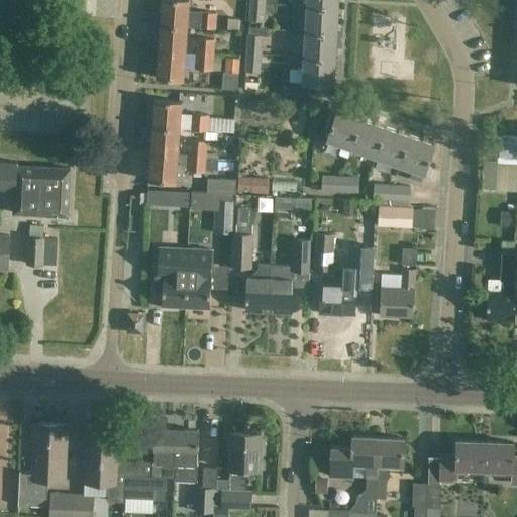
[(162,0),(161,24),(187,26),(187,23),(215,26),(216,10),(188,8),(188,0),(162,0)]
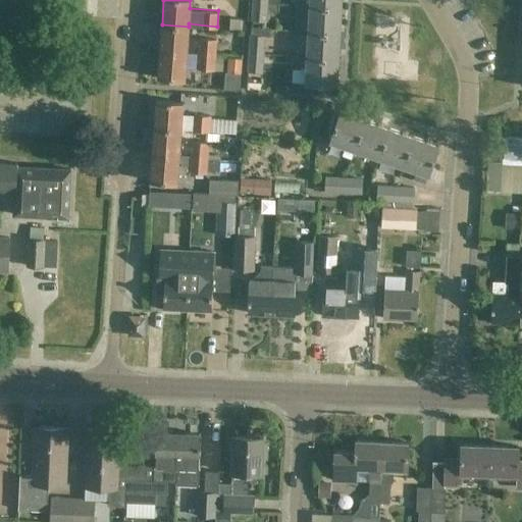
[(266,20),(268,4),(253,3),(252,19),(266,20)]
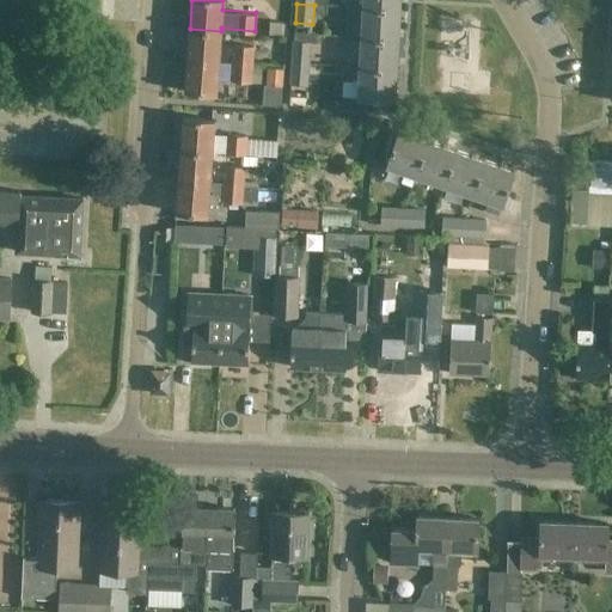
[(398,40),(399,10),(347,6),(346,34),(361,35),(360,37),(398,40)]
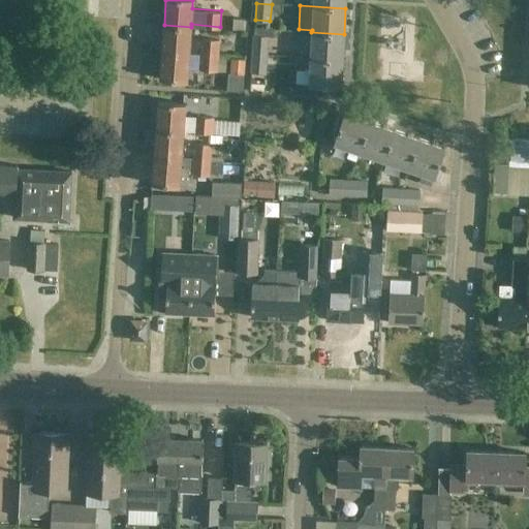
[(236,11),(222,10),(221,27),(235,28),(236,11)]
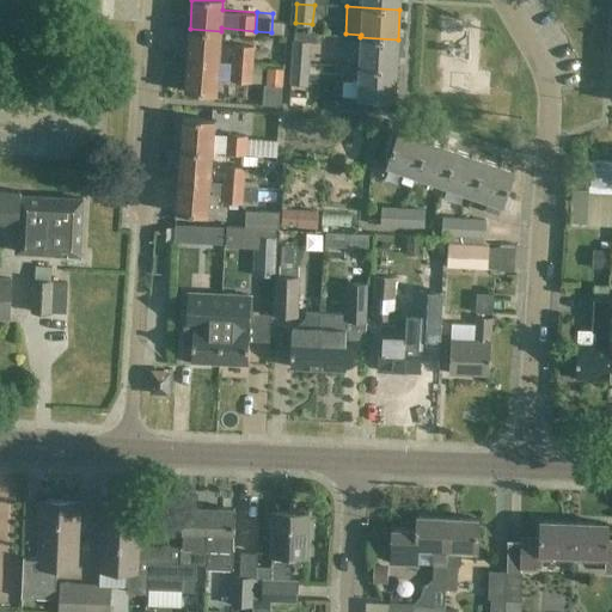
[(219,62),(221,31),(190,29),(188,60),(219,62)]
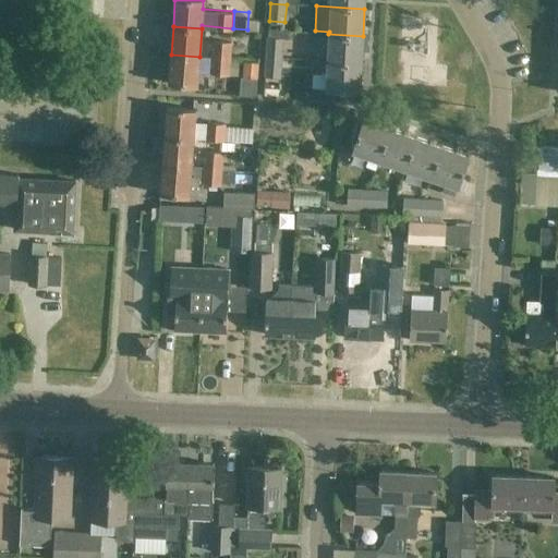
[(268,28),(266,59),(283,60),(286,38),(289,38),(290,31),(268,28)]
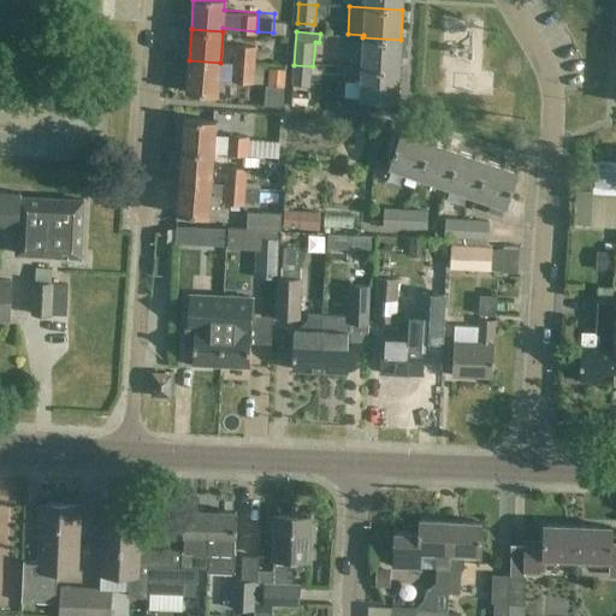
[(400,70),(401,40),(362,37),(361,69),(400,70)]
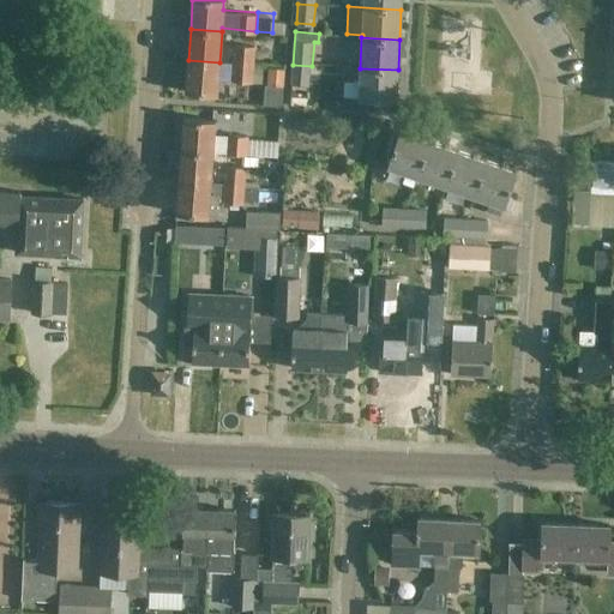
[(283,55),(282,40),(265,41),(266,55),(283,55)]
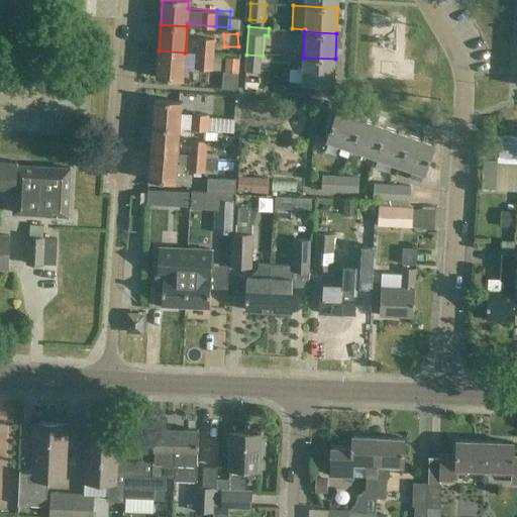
[(197,37),(196,53),(215,54),(216,38),(197,37)]
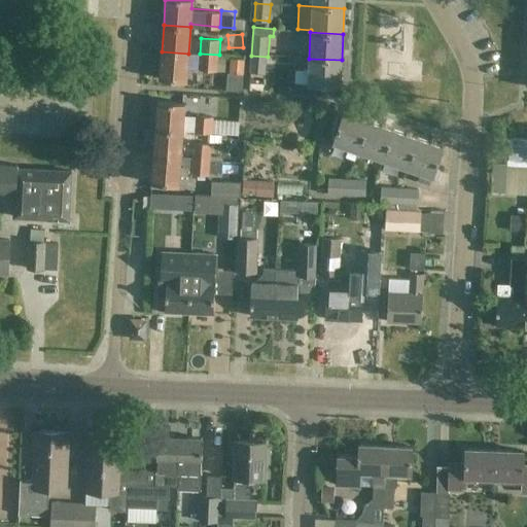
[(186,81),(188,54),(162,51),(160,79),(186,81)]
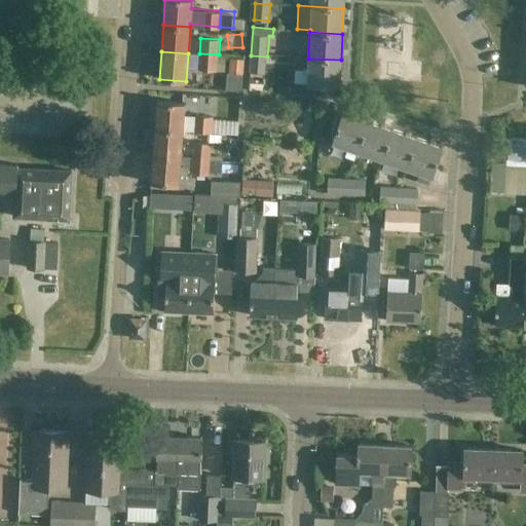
[(219,54),(199,53),(198,69),(217,70),(218,63),(226,64),(226,54),(219,54)]
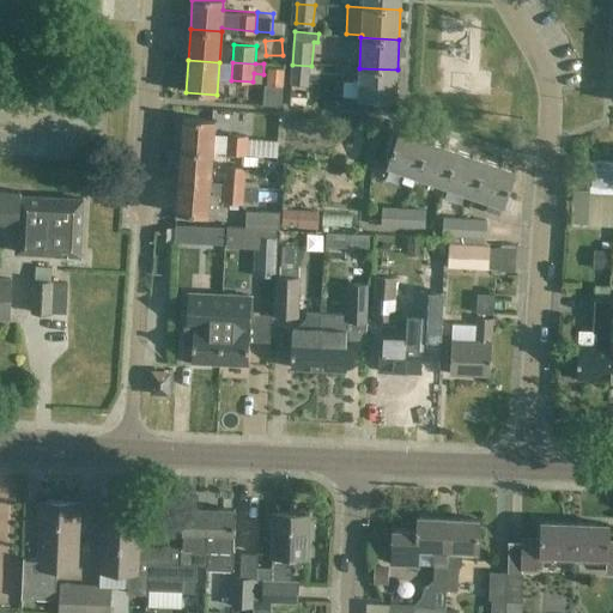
[(310,86),(311,66),(292,65),(291,84),(310,86)]
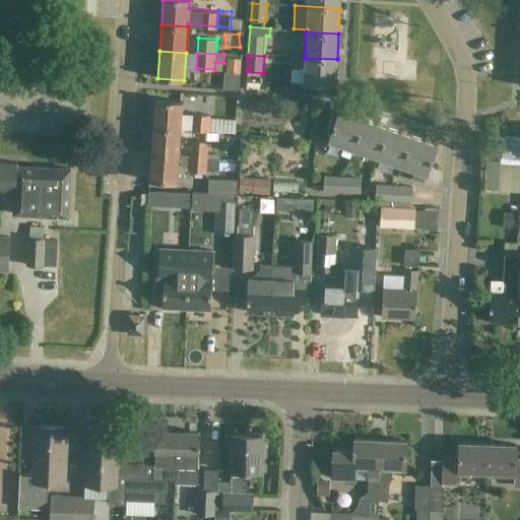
[(242,58),(228,57),(226,71),(241,72),(242,58)]
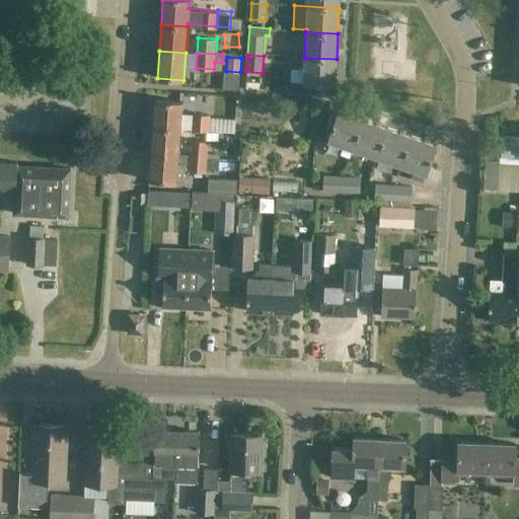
[(335,85),(337,59),(304,58),(303,69),(290,69),(290,81),(303,82),(303,83),(335,85)]
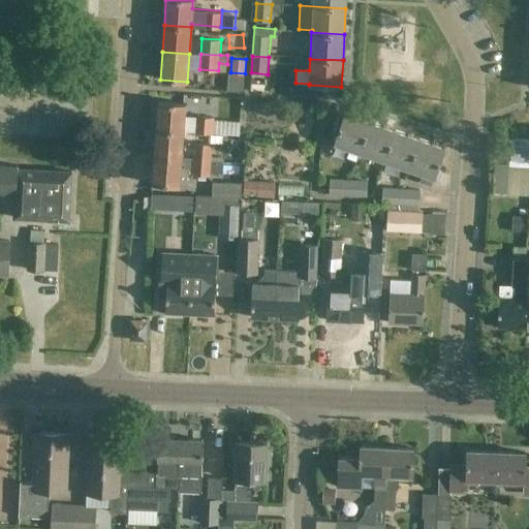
[(158,101),(156,129),(183,131),(186,103),(158,101)]
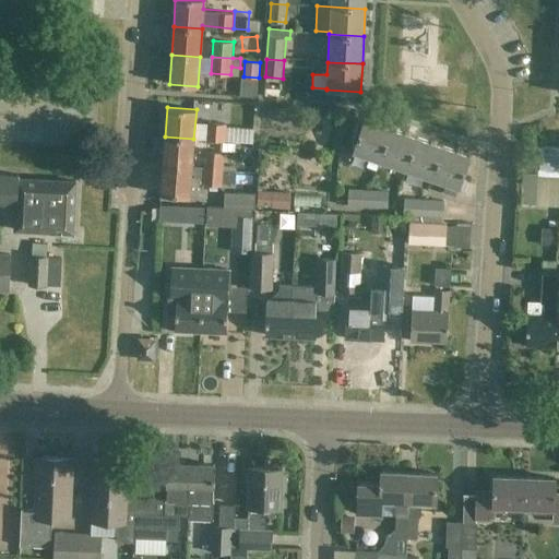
[(379,161),(380,161),(391,128),(364,119),(353,152),(368,157),(365,166),(376,170),(379,161)]
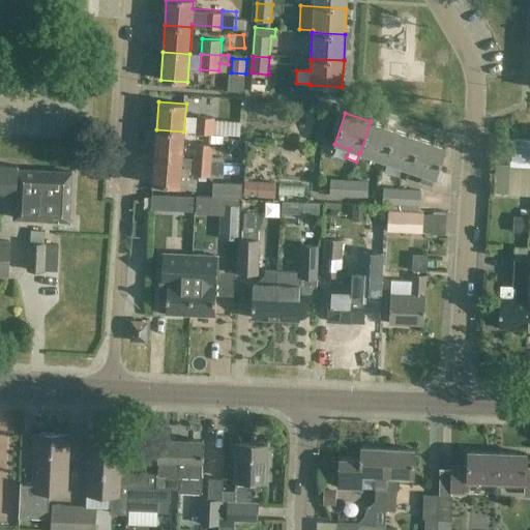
[(196,116),(196,131),(213,133),(214,117),(196,116)]
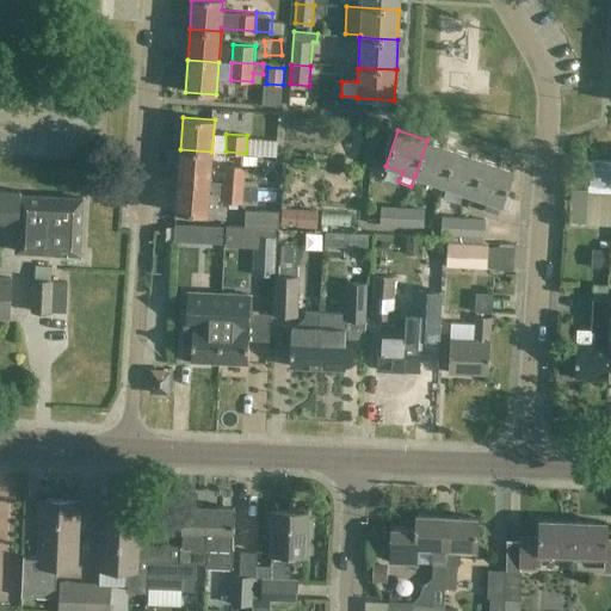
[(444,185),(456,150),(427,140),(415,176),(443,185),(444,185)]
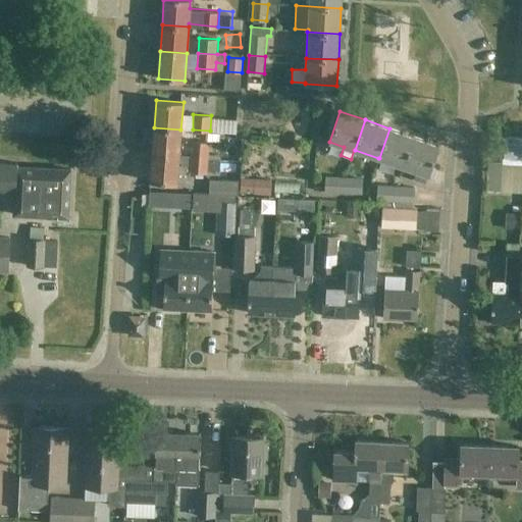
[(180,129),(154,127),(152,154),(178,156),(179,154),(180,129)]
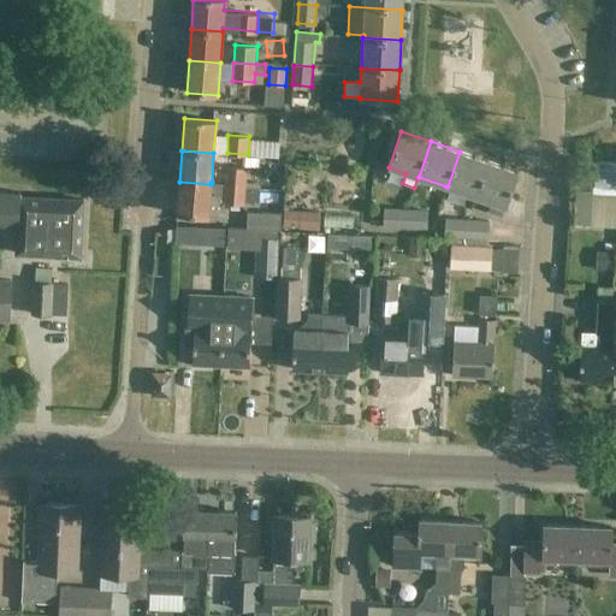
[(475,197),(489,161),(460,152),(448,187),(475,196),(475,197)]
